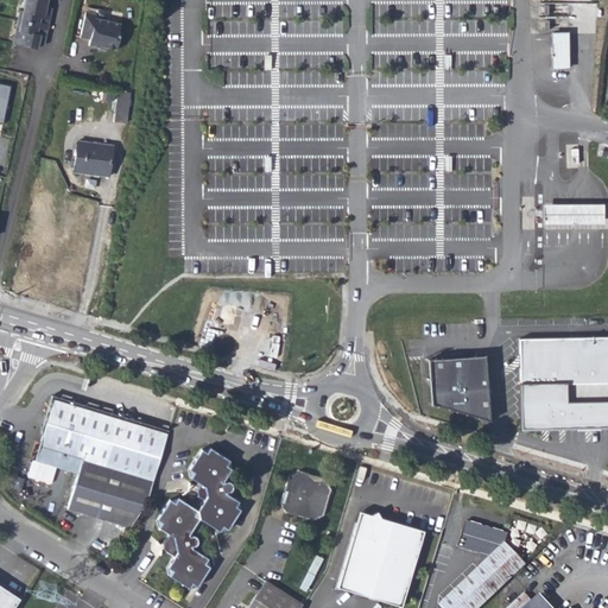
[(17,19),(48,26),(52,7),(48,6),(45,6),(46,1),(43,0),(24,0),(23,10),(19,10),(17,19)]
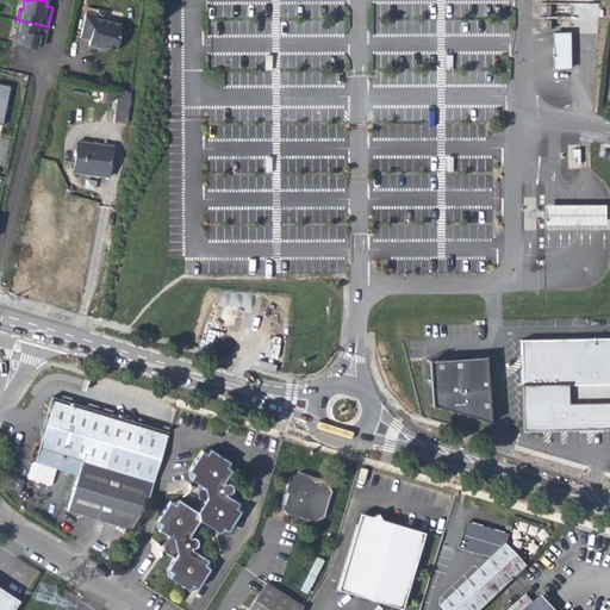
[(101,48),(101,45),(109,48),(118,49),(123,35),(120,32),(123,19),(99,13),(99,11),(88,8),(82,32),(93,35),(91,45),(101,48)]
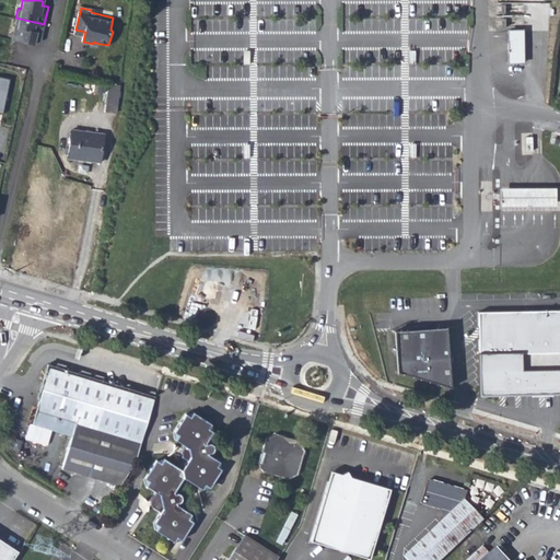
[(11,39),(34,44),(35,39),(36,39),(41,41),(44,24),(15,18),(11,39)]
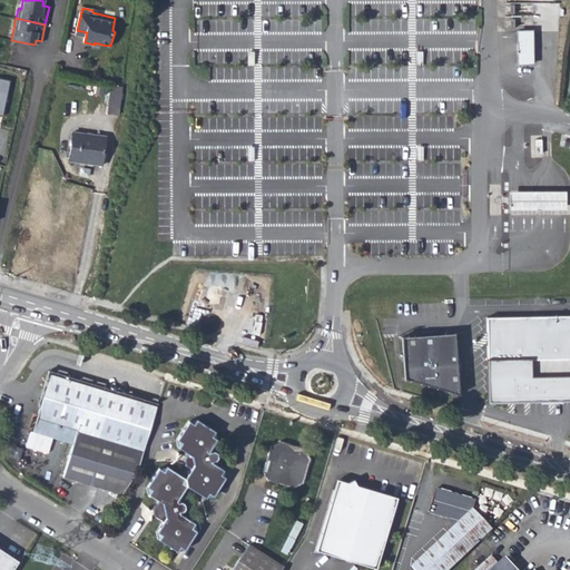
[(534,35),(519,35),(519,67),(533,67),(534,35)]
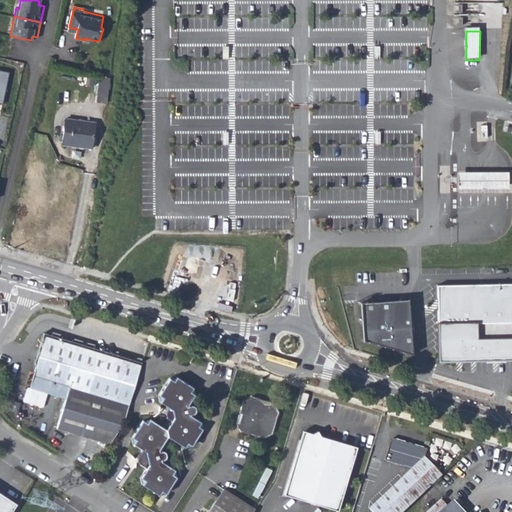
[(0,102),(2,103),(9,72),(0,70),(0,102)]
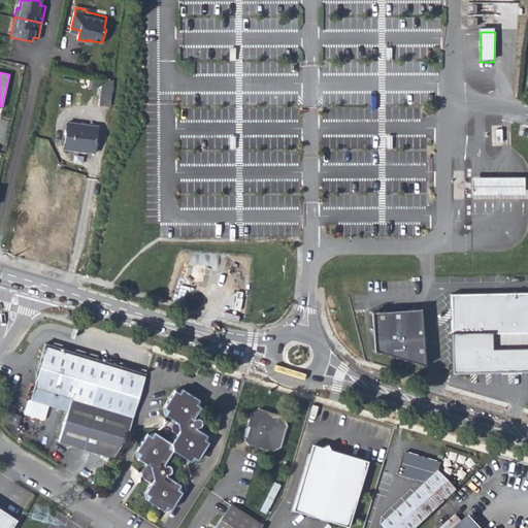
[(100,104),(109,106),(112,78),(104,77),(100,104)]
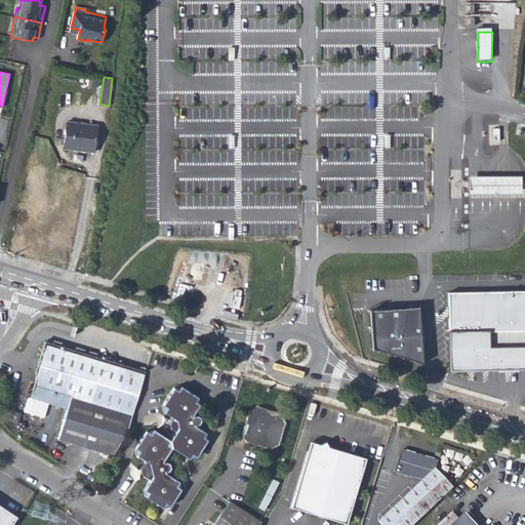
[(64,147),(66,148),(93,152),(97,125),(68,121),(64,147)]
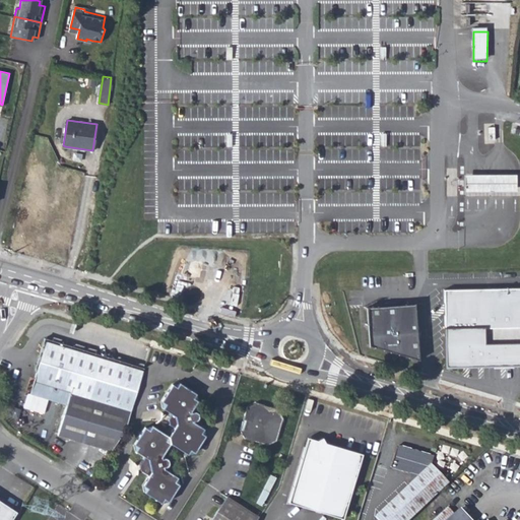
[(494,177),(465,177),(465,193),(493,192),(516,192),(516,177),(494,177)]
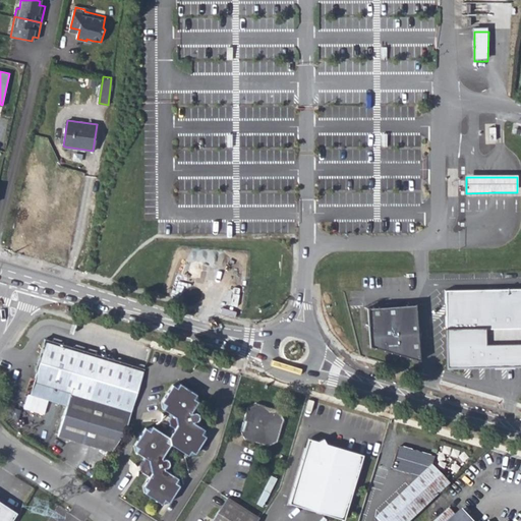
[(520,289),(446,291),(447,367),(520,366),(520,289)]
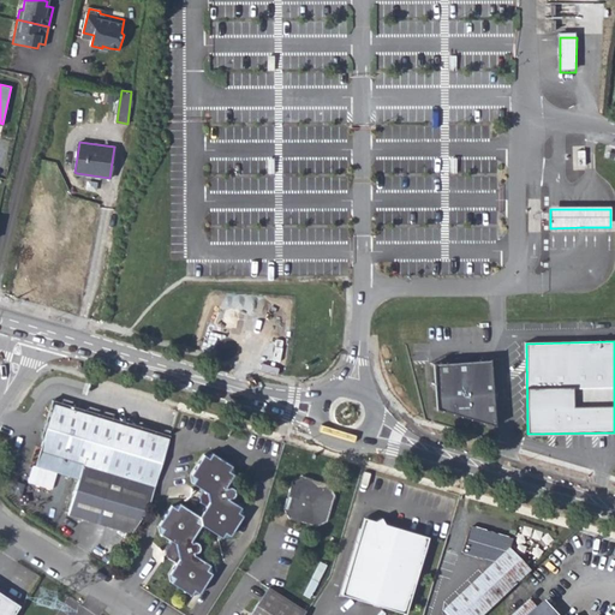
[(436,407),(495,424),(490,359),(434,363),(436,407)]
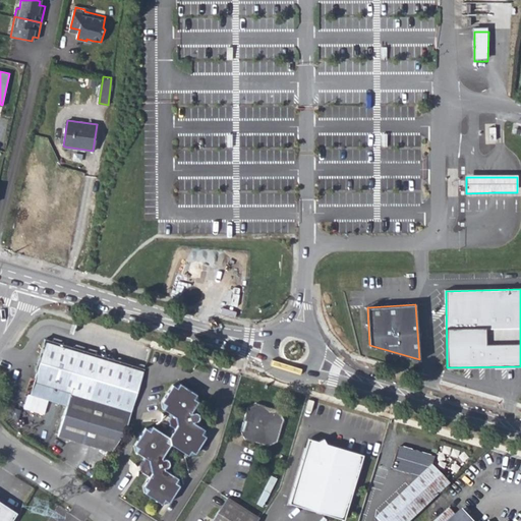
[(30,394),(67,405),(58,435),(112,450),(126,427),(143,371),(46,342),(30,394)]
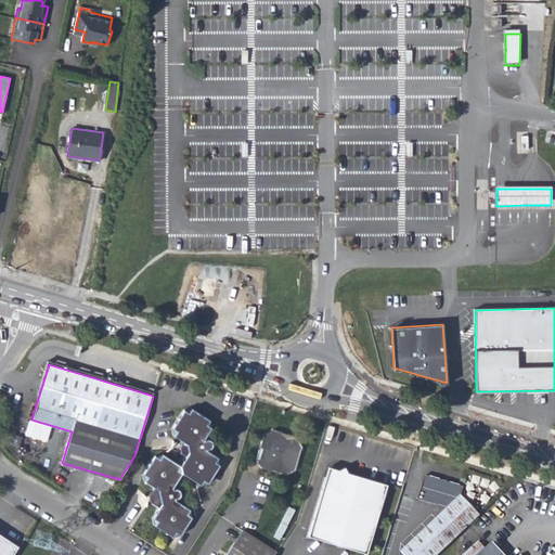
[(144,473),(149,475),(145,480),(159,489),(163,503),(153,517),(157,520),(155,525),(172,537),(176,532),(180,534),(192,517),(188,514),(191,510),(177,500),(176,498),(180,497),(181,494),(181,491),(180,489),(177,488),(173,488),(173,487),(182,473),(201,485),(204,480),(208,482),(220,464),(216,462),(219,456),(206,449),(209,448),(211,447),(213,443),(213,441),(211,439),(208,438),(204,438),(211,427),(207,424),(209,420),(192,408),(189,412),(184,409),(172,427),(177,430),(175,435),(183,441),(188,443),(190,451),(186,456),(181,464),(163,453),(159,457),(155,454),(144,473)]
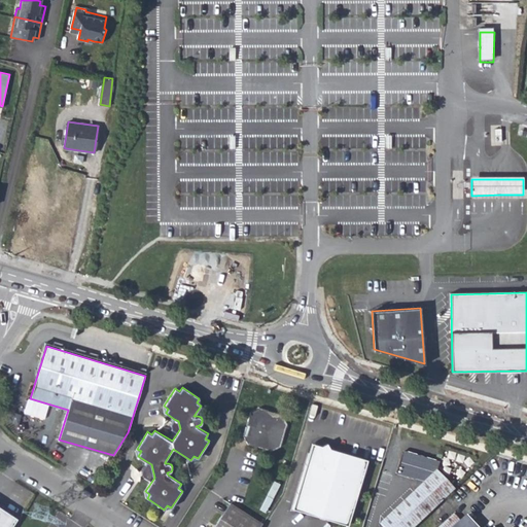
[(243,434),(248,444),(271,451),(280,447),(286,422),(282,414),(258,407),(249,412),(243,434)]
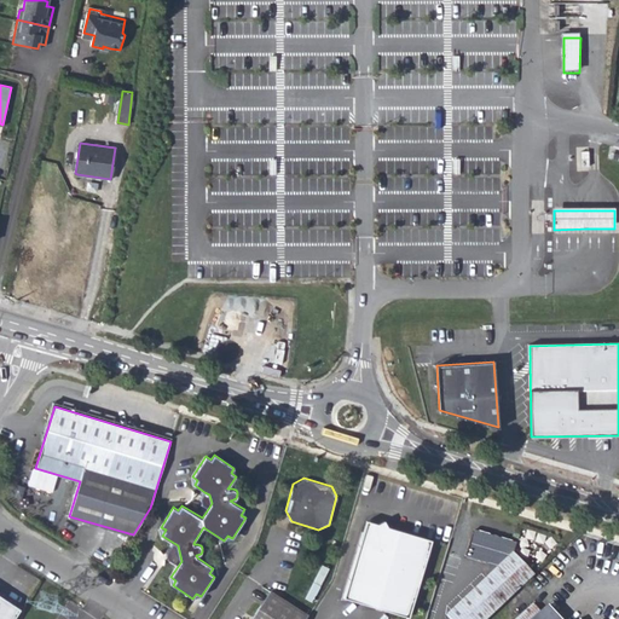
[(204,492),(200,499),(201,504),(208,509),(212,503),(209,495),(204,492)]
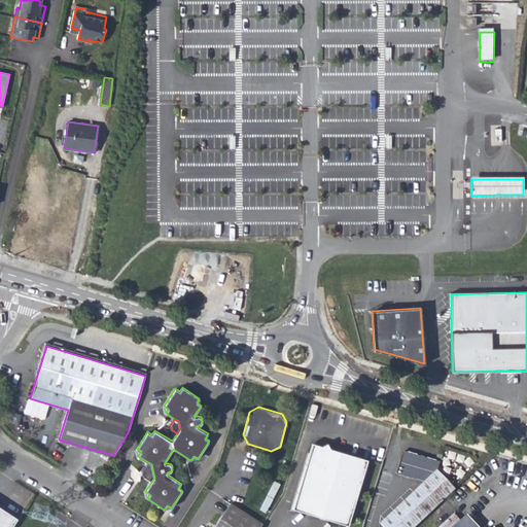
[(292,508),(348,526),(367,459),(329,448),(327,443),(321,446),(312,443),(292,508)]
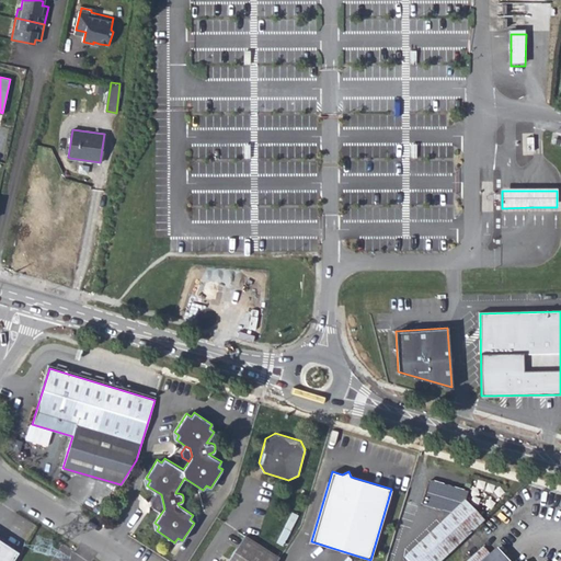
[(442,560),(484,521),(465,500),(467,492),(428,480),(421,504),(442,511),(444,519),(404,557),(408,560),(442,560)]
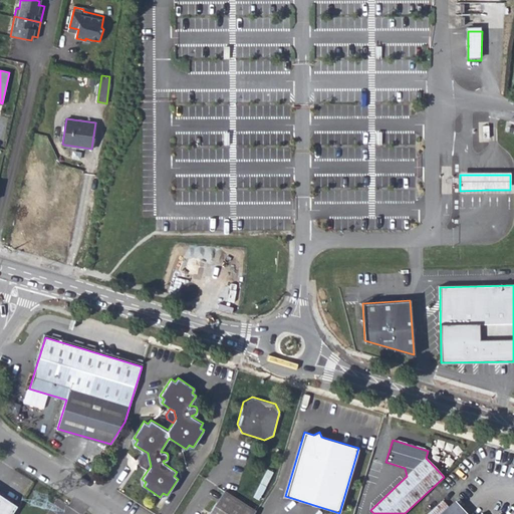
[(254,513),(256,512),(224,491),(209,513),(254,513)]
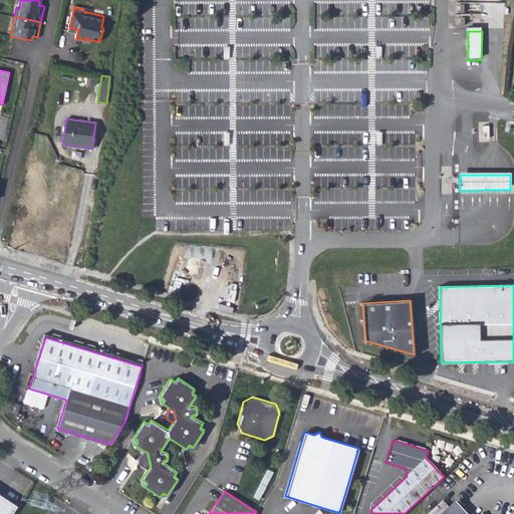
[(0,513),(11,513),(17,505),(0,494),(0,513)]
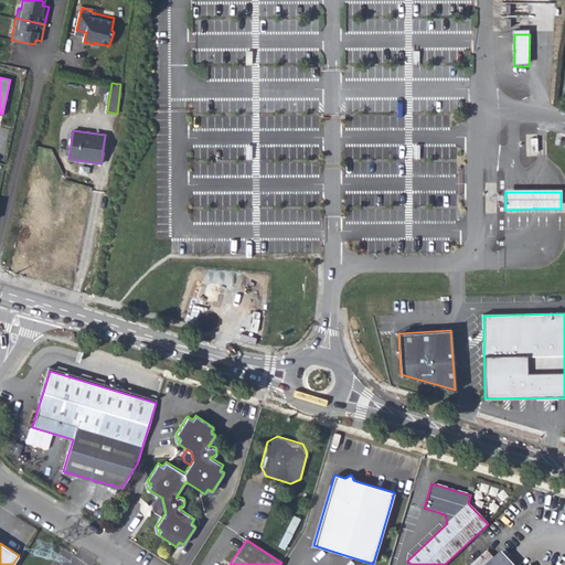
[(529,564),(528,564),(511,564),(500,553),(486,564),(529,564)]
